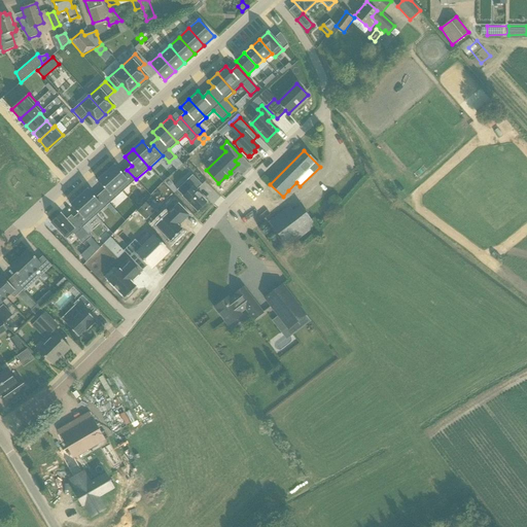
[(175,156),(169,162),(175,169),(181,163),(175,156)]
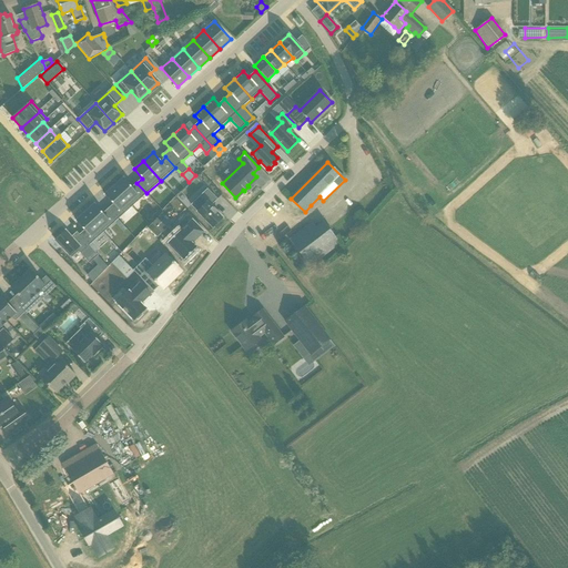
[(123,179),(114,186),(132,206),(146,193),(137,183),(132,188),(123,179)]
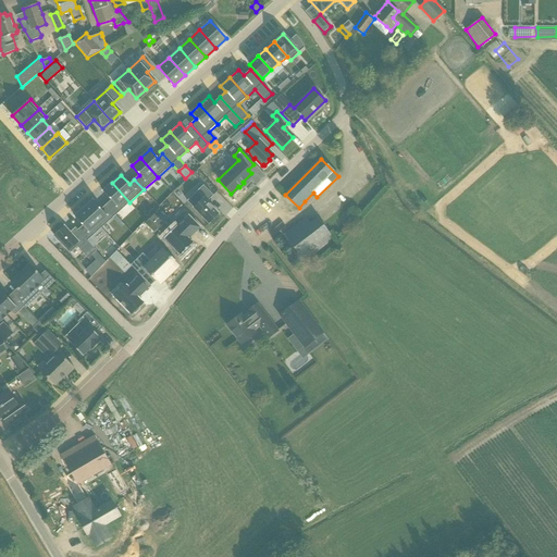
[(112,183),(103,192),(111,200),(106,205),(115,215),(130,202),(112,183)]
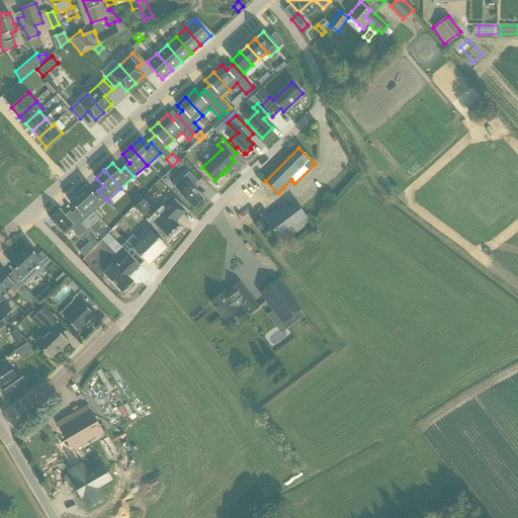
[(186,181),(178,189),(194,206),(203,198),(192,186),(198,180),(189,171),(183,177),(186,181)]
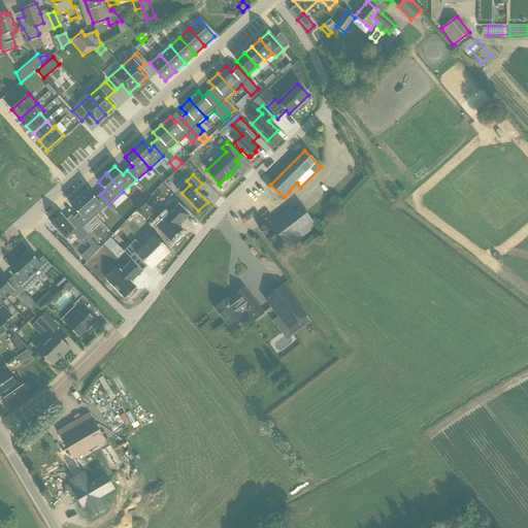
[(88,190),(79,198),(96,217),(109,204),(100,194),(96,198),(88,190)]
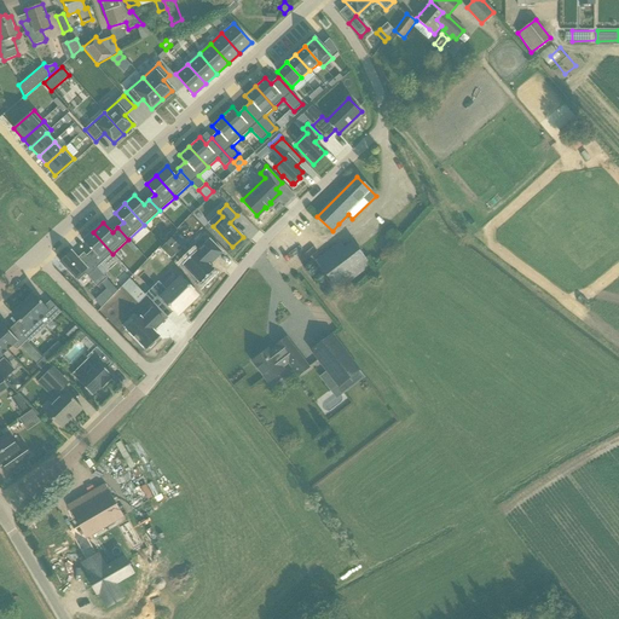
[(93,232),(84,241),(92,252),(86,256),(97,267),(113,254),(93,232)]
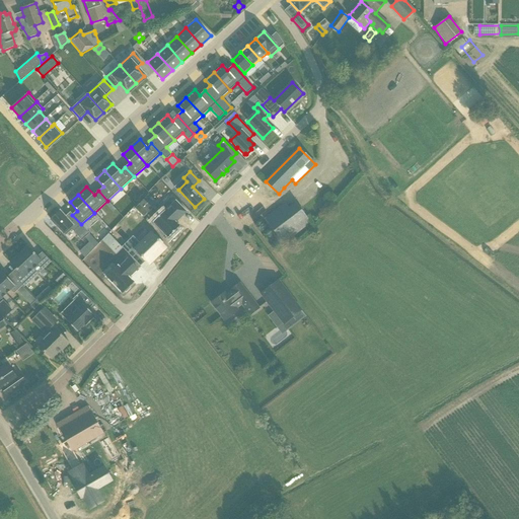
[(163,211),(152,221),(168,239),(176,231),(175,230),(178,227),(174,222),(186,212),(174,201),(164,212),(163,211)]
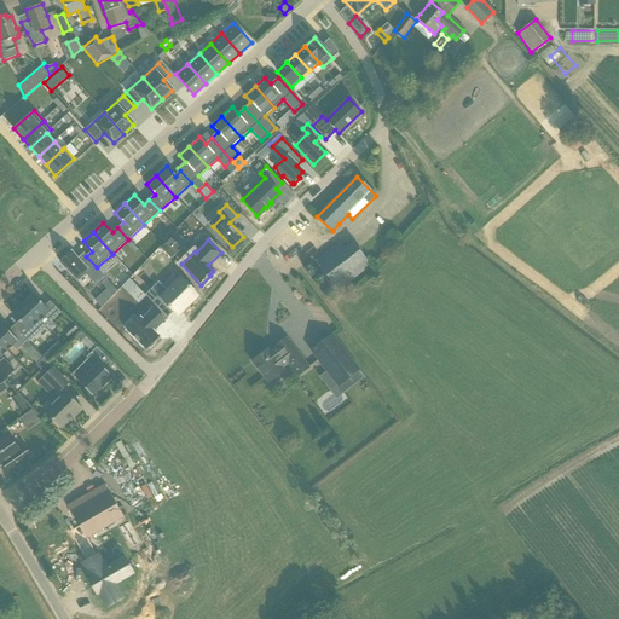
[(357,249),(351,242),(343,248),(340,243),(316,261),(337,290),(370,266),(357,249)]
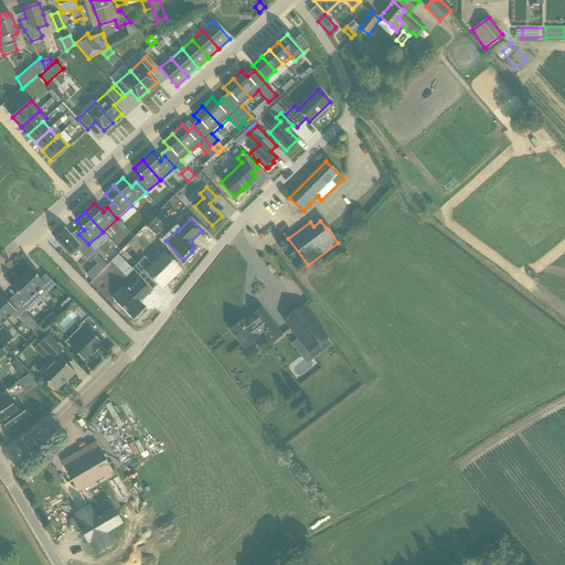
[(61,231),(55,236),(56,237),(55,238),(71,256),(78,251),(89,262),(92,259),(97,255),(88,245),(88,244),(78,234),(76,231),(71,236),(65,230),(62,232),(61,231)]
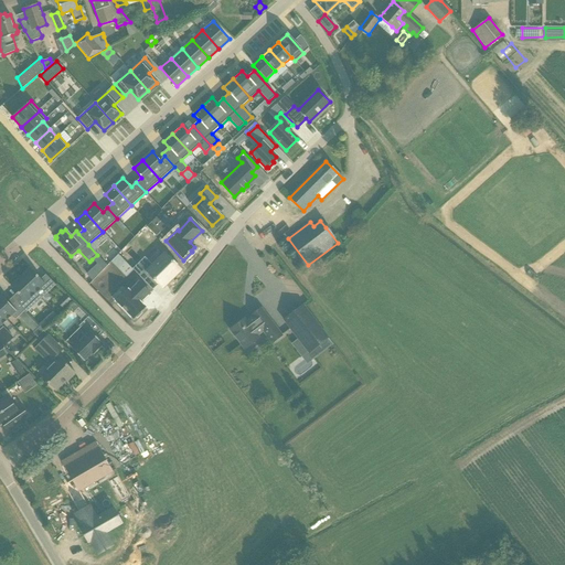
[(139,262),(132,268),(144,279),(149,274),(150,275),(149,276),(156,283),(156,281),(160,286),(180,267),(176,263),(177,262),(170,255),(170,256),(166,252),(147,269),(139,262)]
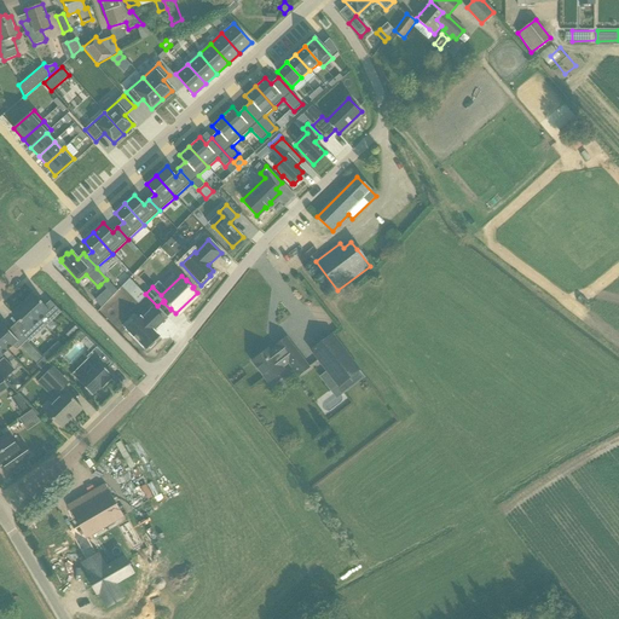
[(117,291),(106,279),(100,284),(106,290),(96,300),(102,307),(117,291)]
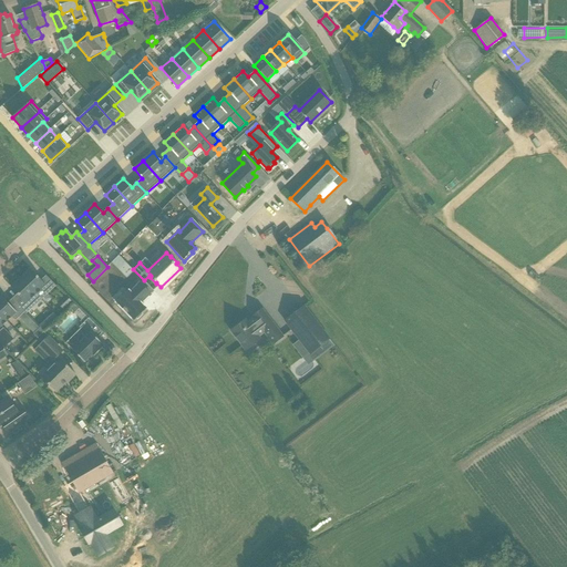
[(112,263),(116,268),(124,260),(120,256),(112,263)]
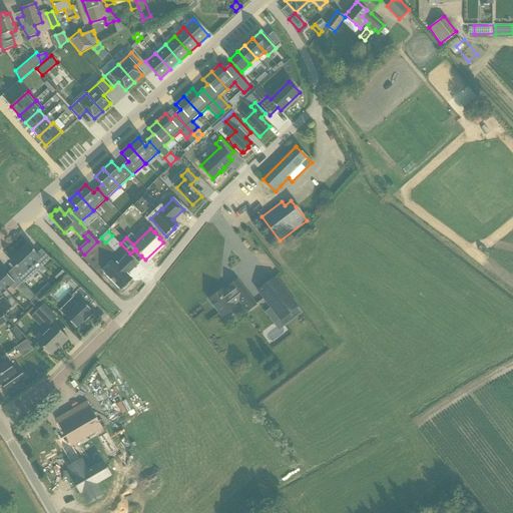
[(27,243),(19,251),(36,271),(37,272),(50,259),(41,249),(37,253),(27,243)]
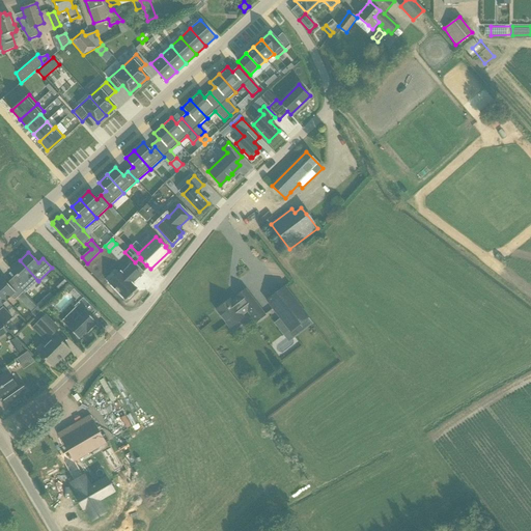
[(20,260),(10,269),(24,283),(19,287),(24,291),(23,292),(24,294),(38,281),(20,260)]
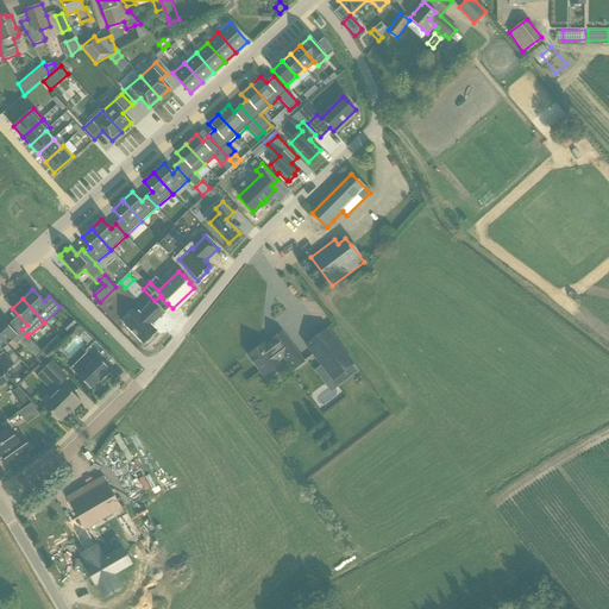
[(137,311),(124,325),(142,343),(145,340),(146,341),(151,337),(150,334),(156,330),(151,325),(161,315),(148,302),(138,313),(137,311)]
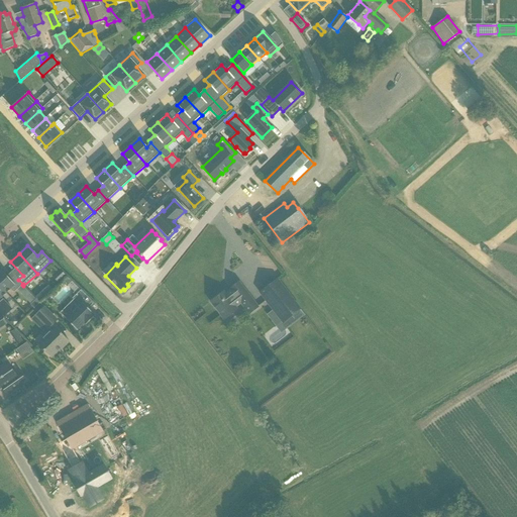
[(1,270),(0,271),(0,286),(6,293),(10,289),(13,293),(22,285),(23,284),(18,280),(15,276),(10,280),(1,270)]
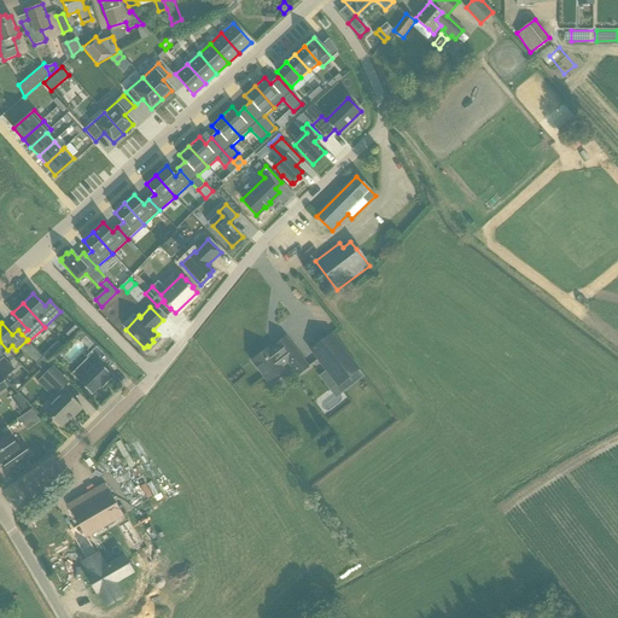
[(332,332),(309,350),(337,386),(351,375),(357,382),(365,375),(360,369),(332,332)]
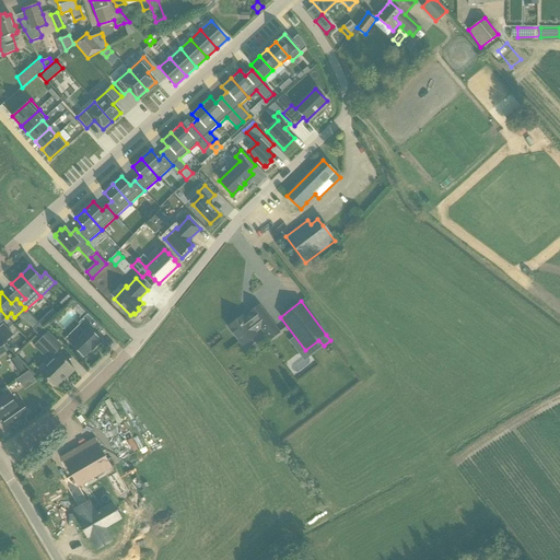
[(229,327),(235,336),(243,347),(258,336),(256,333),(260,329),(269,341),(280,334),(259,305),(249,313),(251,314),(244,318),(242,316),(229,327)]
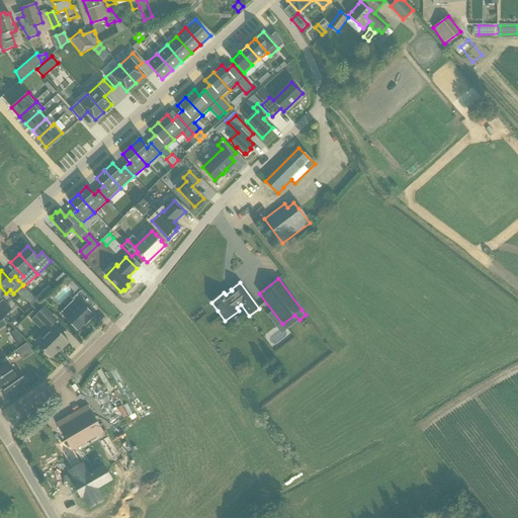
[(1,298),(6,293),(0,286),(0,314),(4,318),(12,311),(1,298)]
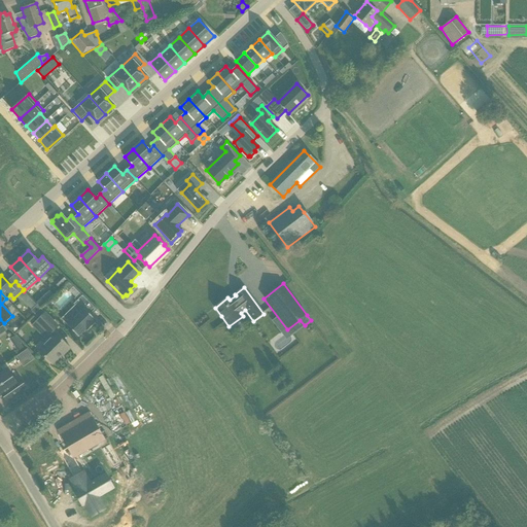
[(75,306),(61,319),(67,325),(73,331),(71,332),(76,337),(77,336),(78,337),(90,326),(91,328),(96,322),(95,321),(96,320),(92,316),(97,310),(82,295),(74,304),(75,306)]
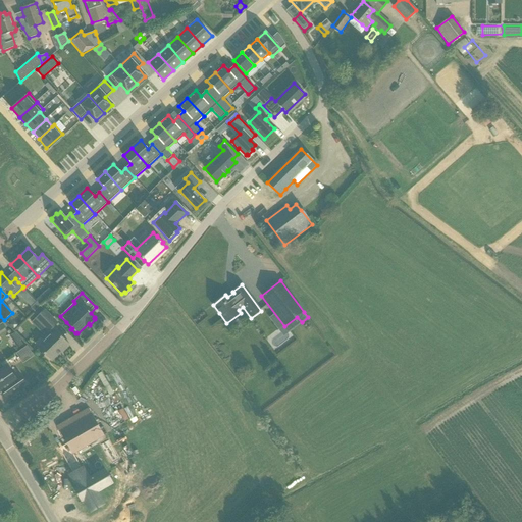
[(42,295),(36,301),(37,302),(40,306),(47,300),(42,295)]
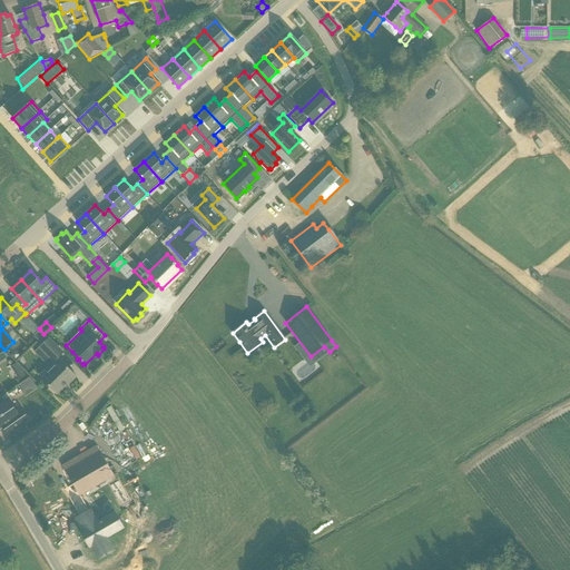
[(40,330),(33,335),(37,340),(43,334),(40,330)]
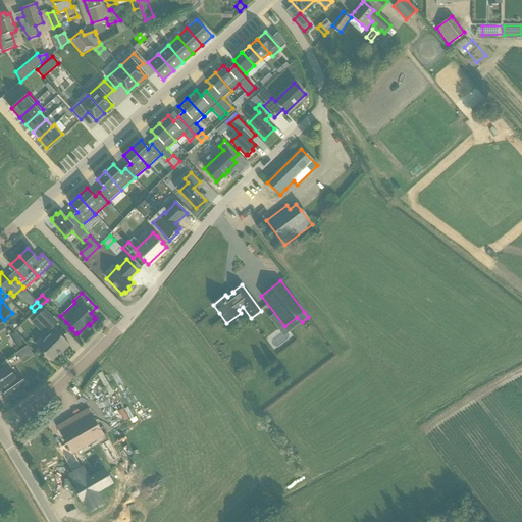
[(40,306),(34,311),(38,315),(44,310),(40,306)]
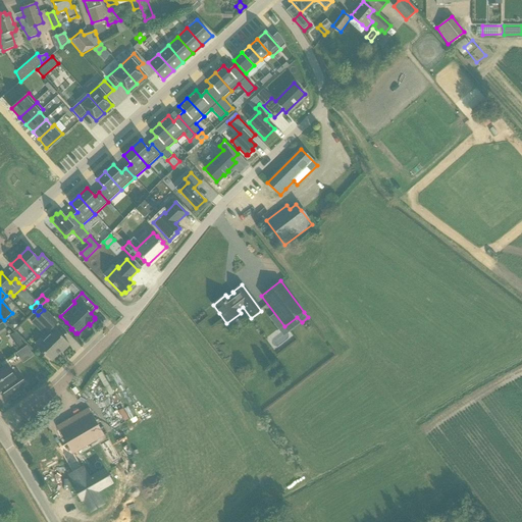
[(38,315),(36,318),(52,334),(38,348),(51,361),(61,351),(62,352),(69,345),(53,328),(58,323),(44,310),(38,315)]
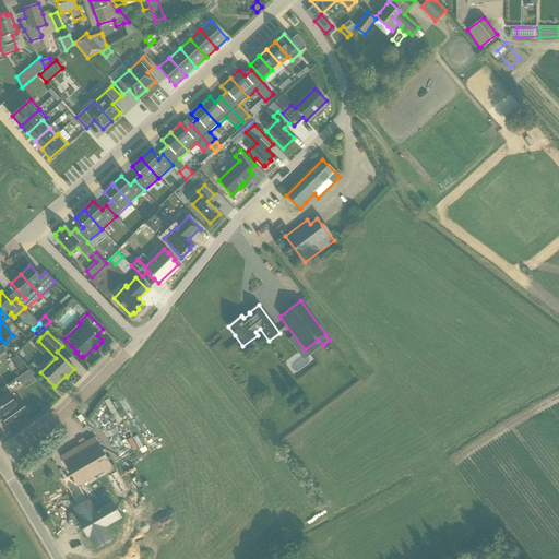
[(21,363),(14,367),(19,373),(25,369),(21,363)]
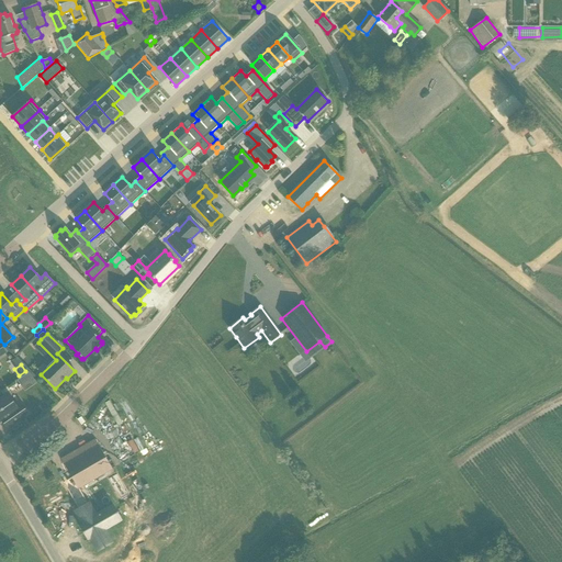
[(29,373),(23,377),(31,388),(36,383),(29,373)]
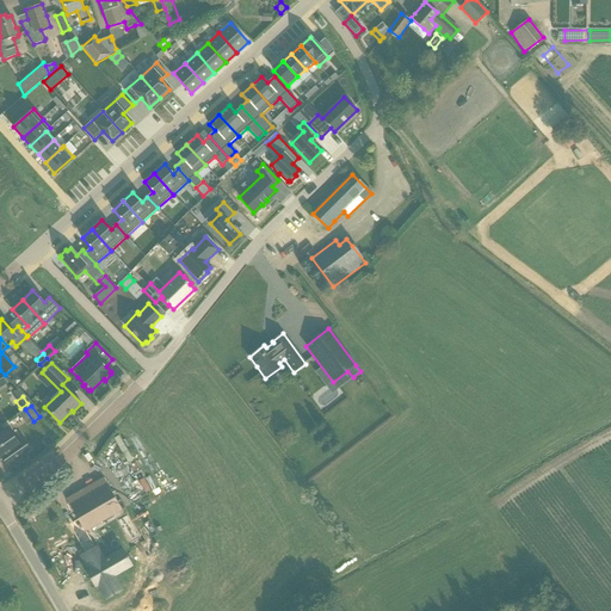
[(8,429),(0,434),(0,460),(2,458),(7,466),(30,450),(24,440),(19,444),(8,429)]
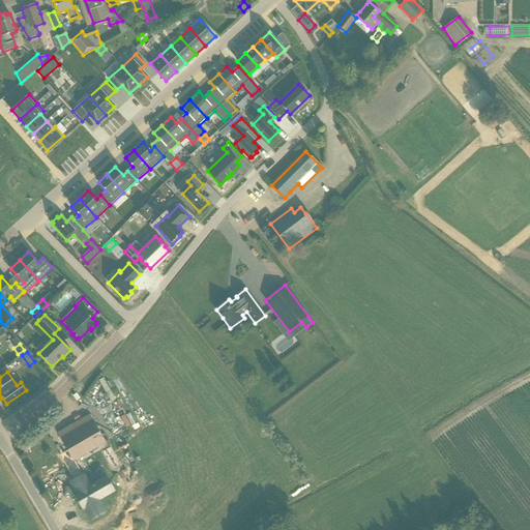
[(75,460),(106,442),(90,414),(58,433),(68,451),(48,463),(61,486),(75,478),(72,474),(81,469),(75,460)]
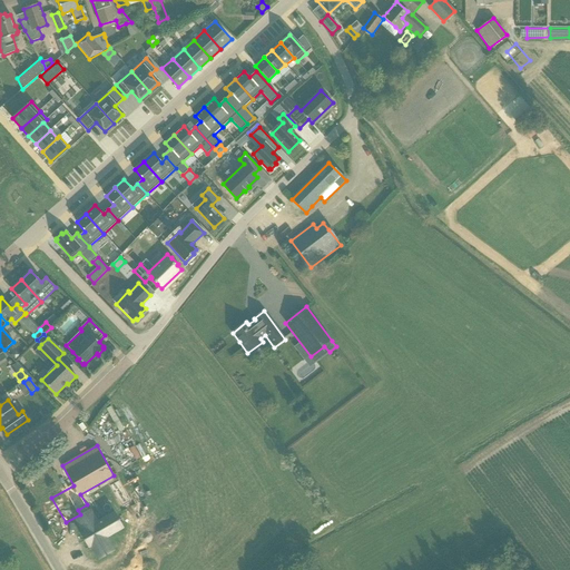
[(94,511),(81,519),(87,530),(85,531),(94,544),(96,543),(104,556),(117,548),(109,536),(118,530),(109,516),(100,521),(94,511)]
